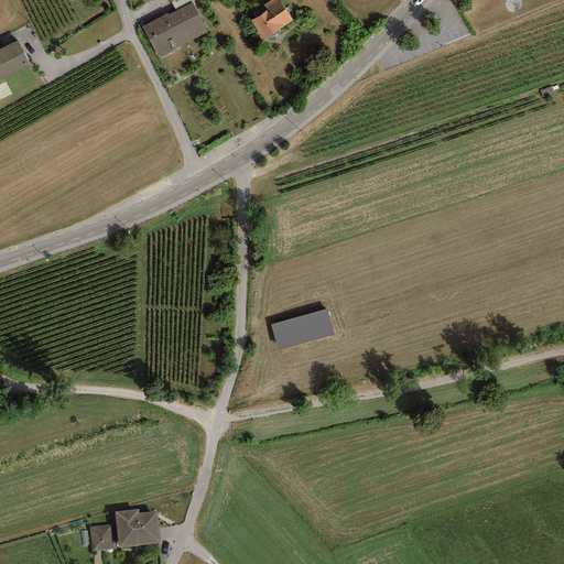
[(190,0),(170,0),(176,11),(192,3),(190,0)]
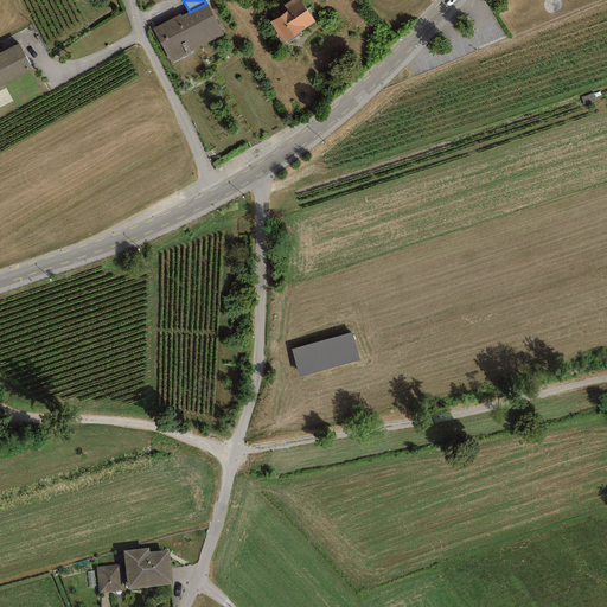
[(287,11),(269,23),(283,43),(315,23),(300,0),(291,0),(283,5),(287,11)]
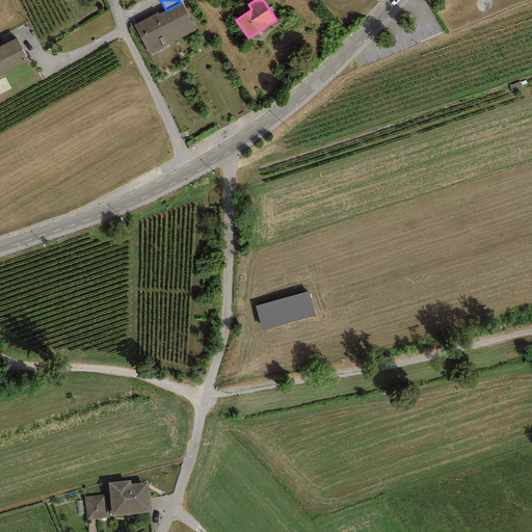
[(157,12),(134,25),(150,56),(167,47),(166,45),(195,30),(181,3),(166,10),(158,15),(157,12)]
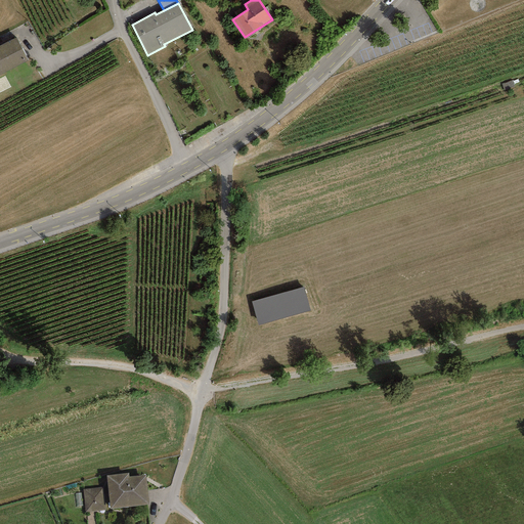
[(16,37),(0,45),(0,74),(28,60),(16,37)]
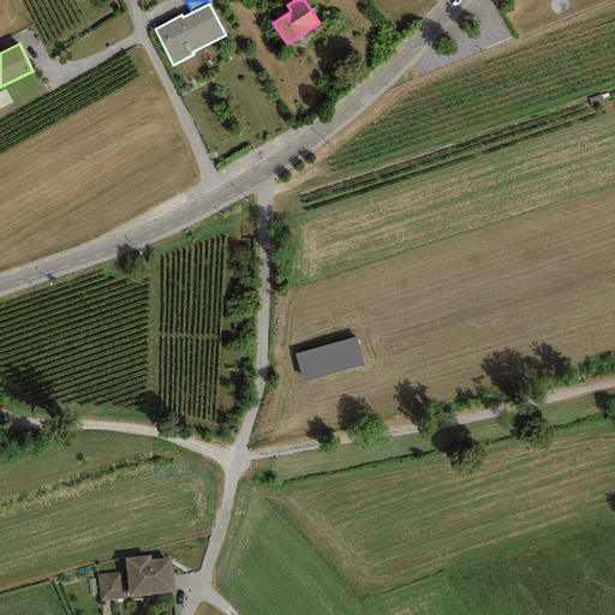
[(303,377),(365,362),(358,334),(296,350),(303,377)]
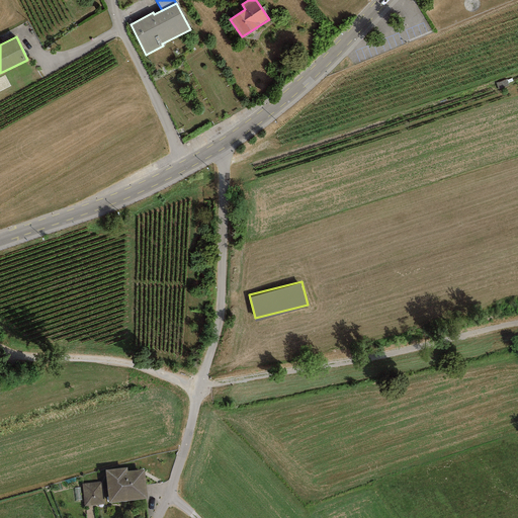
[(148,499),(144,469),(126,471),(126,467),(105,470),(109,503),(148,499)]
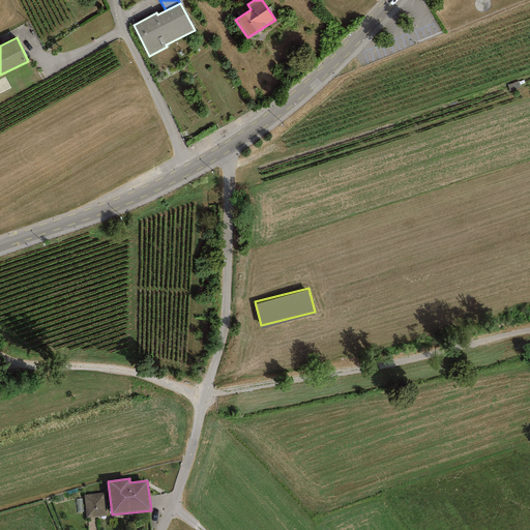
[(104,492),(83,495),(86,518),(106,516),(104,492)]
